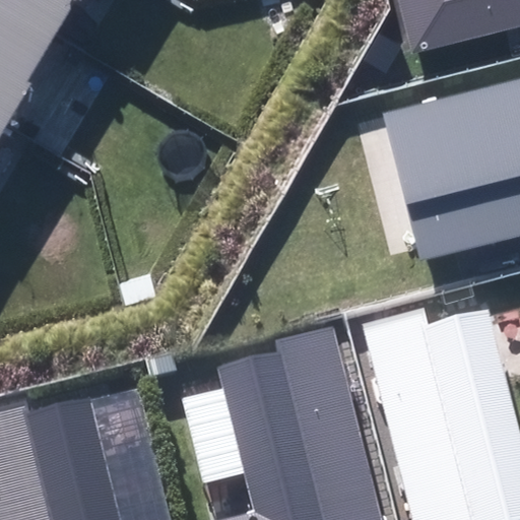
[(0,0),(56,33),(74,0),(80,0),(81,0),(0,0)]
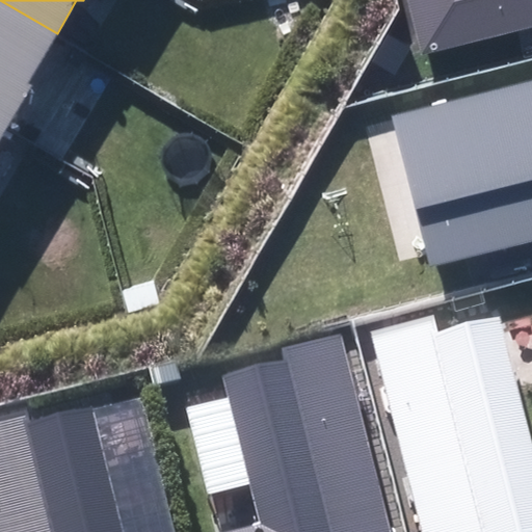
[(531,0),(408,0),(423,54),(531,26),(531,0)]
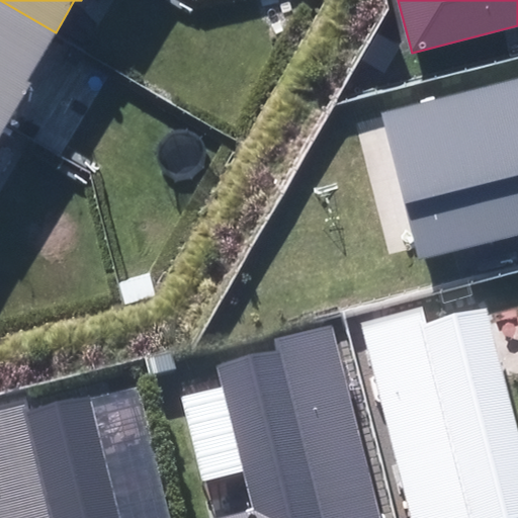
[(55,33),(0,1),(0,125),(4,128),(30,85),(26,82),(55,33)]
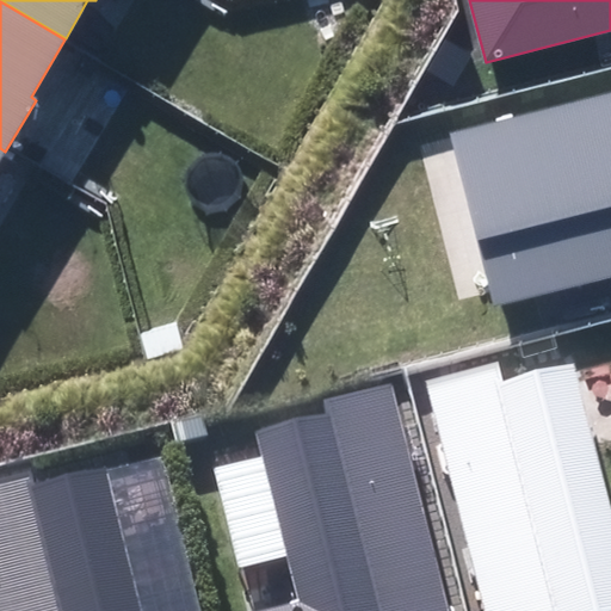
[(610,92),(451,133),(494,304),(610,275),(610,92)]
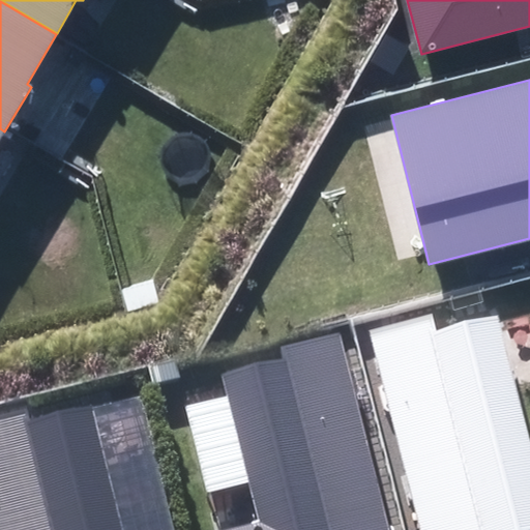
[(369,329),(419,529),(529,529),(529,439),(498,315),(438,329),(434,313),(369,329)]
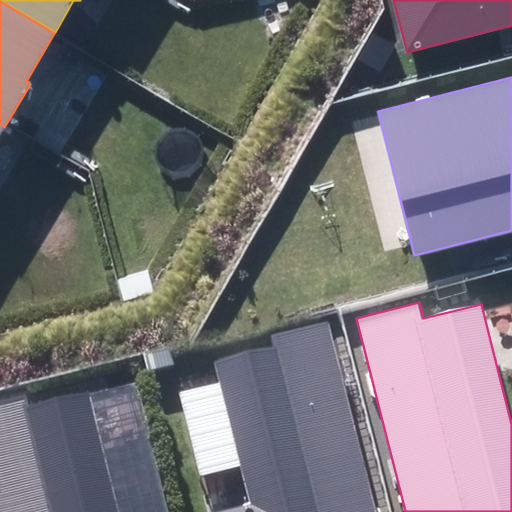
[(374,511),(330,319),(268,333),(271,348),(215,361),(247,503),(207,511),(374,511)]
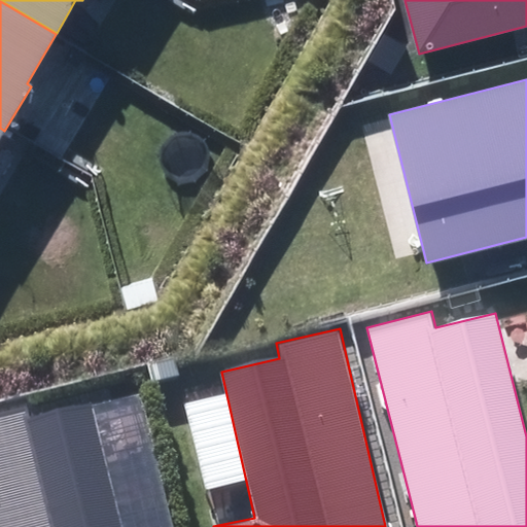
[(0,417),(0,526),(123,526),(93,402),(28,418),(27,411),(0,417)]
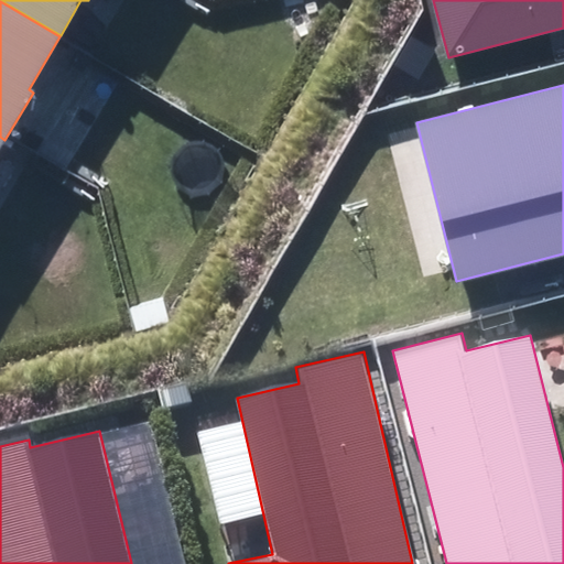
All buildings are outlined.
